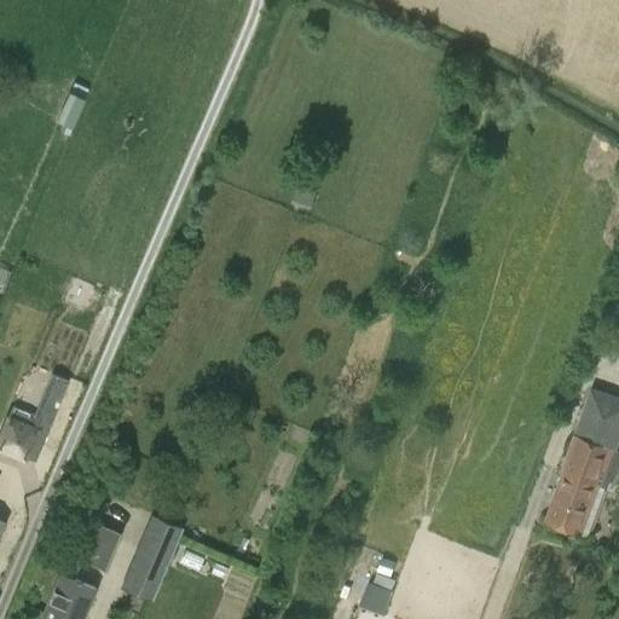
[(87,90),(73,81),(56,121),(70,128),(87,90)]
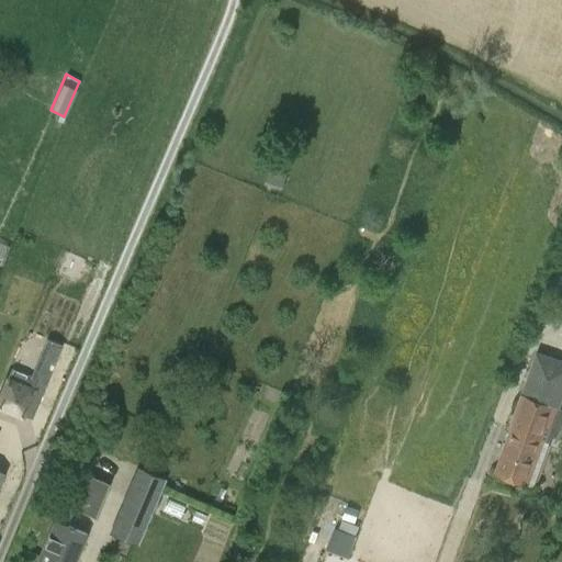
[(38,372),(54,338),(30,327),(14,360),(38,372)]
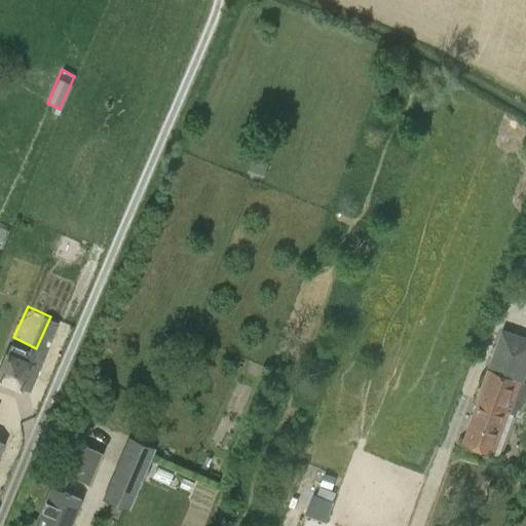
[(510,414),(525,367),(525,344),(499,335),(476,402),(477,402),(462,441),(491,451),(505,412),(510,414)]
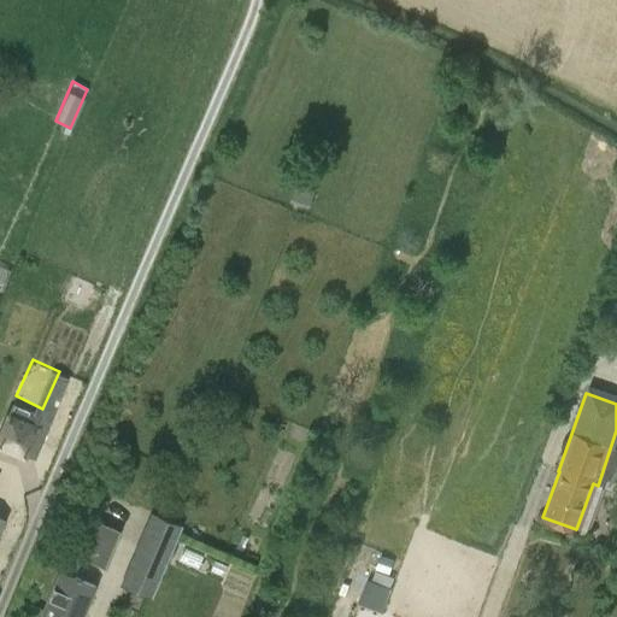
[(34,460),(48,422),(10,406),(7,415),(5,413),(0,423),(0,450),(24,460),(25,457),(34,460)]
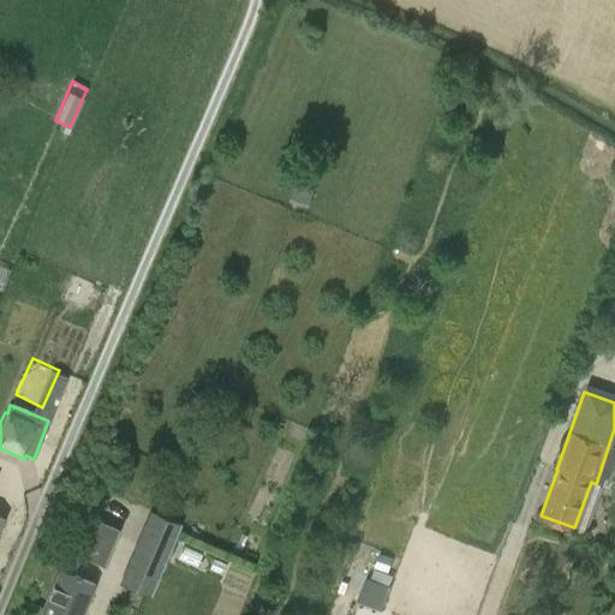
[(58,568),(37,614),(78,614),(93,584),(71,574),(78,557),(102,567),(119,530),(83,514),(58,568)]
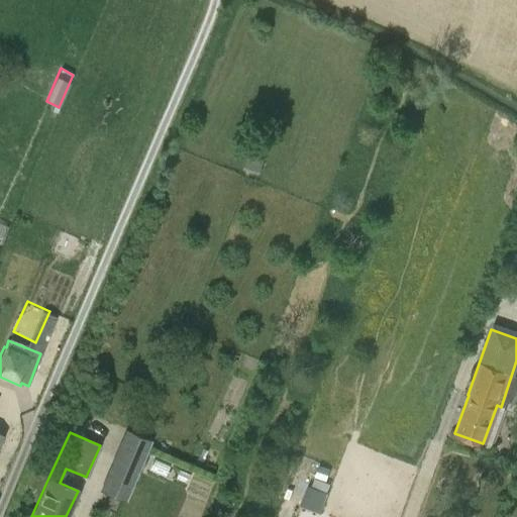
[(131,487),(150,441),(130,433),(111,478),(131,487)]
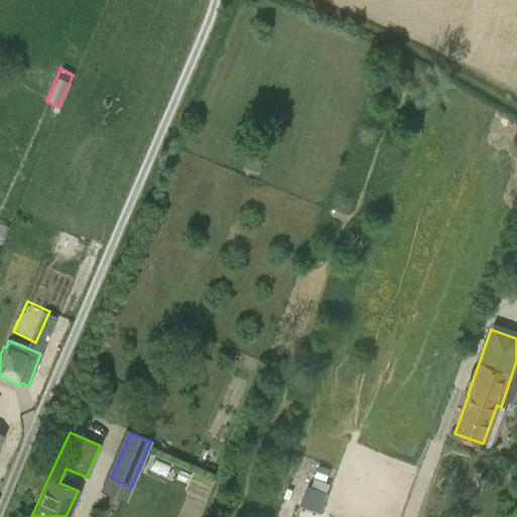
[(318,466),(313,478),(325,482),(329,470),(318,466)]
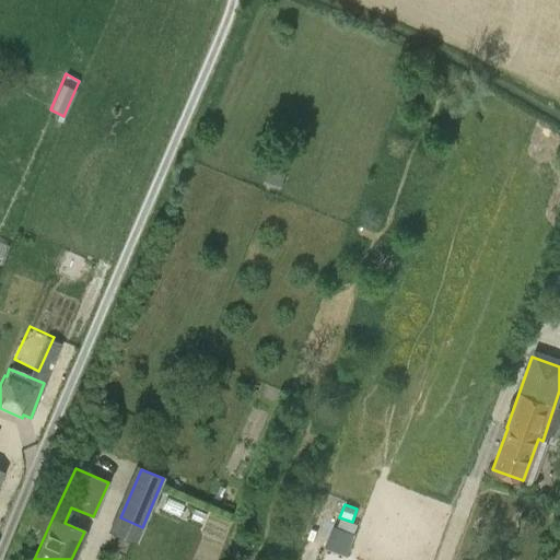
[(339,518),(336,527),(331,526),(324,548),(346,556),(357,525),(339,518)]
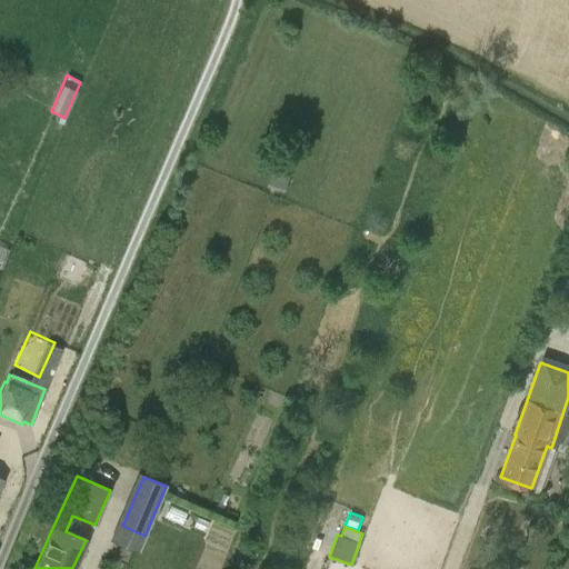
All buildings are outlined.
